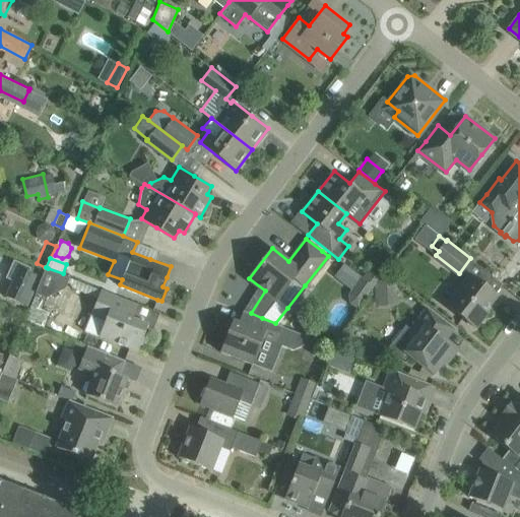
[(30,287),(37,274),(18,266),(5,296),(26,306),(35,289),(30,287)]
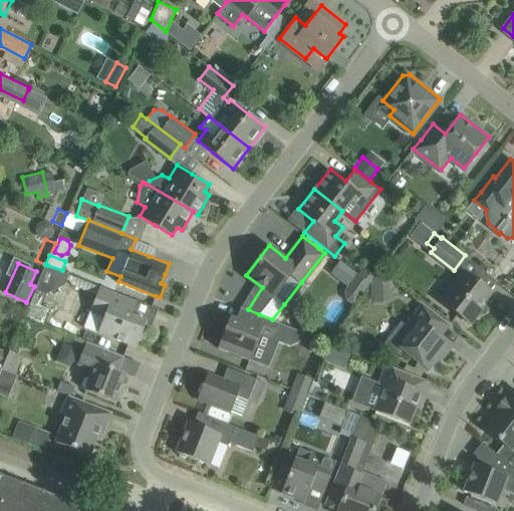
[(62,270),(47,265),(45,264),(44,264),(41,271),(35,288),(46,293),(64,284),(66,278),(68,273),(62,270)]
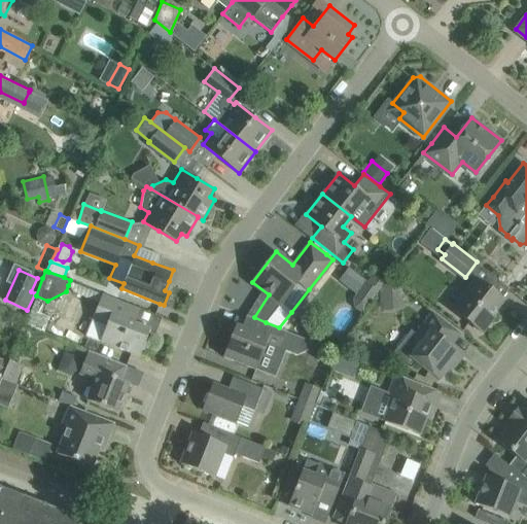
[(378,289),(386,278),(382,275),(370,277),(366,280),(378,289)]
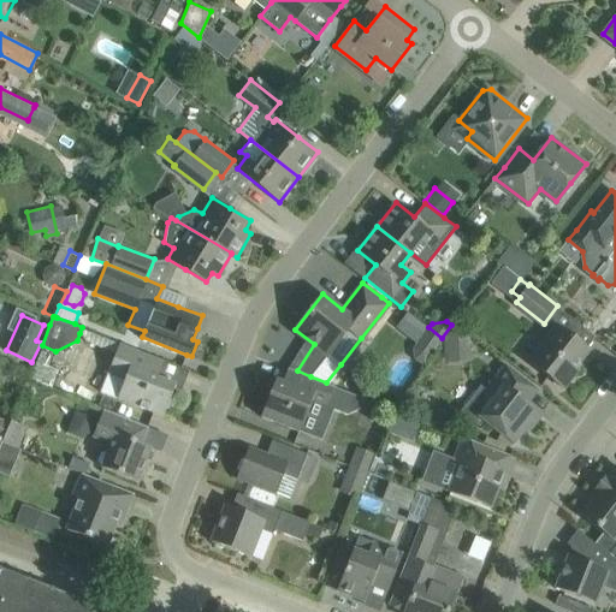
[(588,349),(569,334),(556,324),(528,358),(544,372),(563,386),(579,367),(575,364),(588,349)]
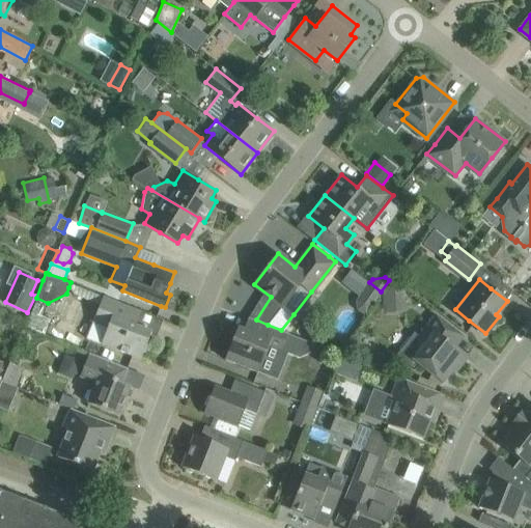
[(381,292),(369,282),(367,281),(355,299),(368,307),(381,292)]
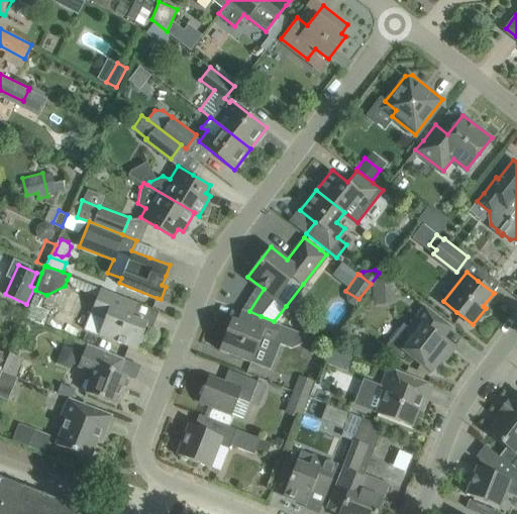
[(69,275),(67,280),(70,281),(71,285),(97,295),(98,293),(100,287),(69,275)]
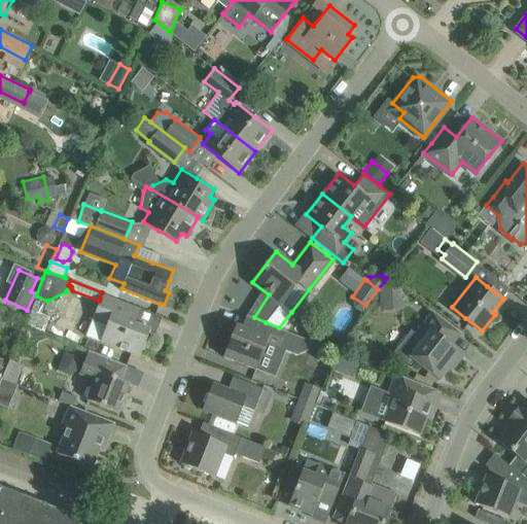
[(140,307),(120,300),(102,292),(100,299),(99,301),(86,334),(139,355),(150,328),(134,322),(140,307)]
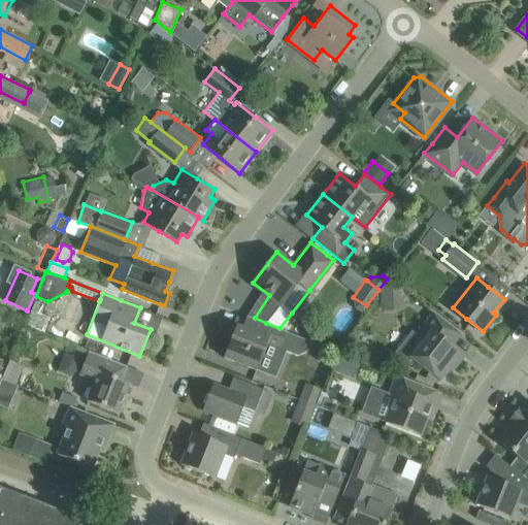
[(36,296),(25,324),(45,331),(52,316),(43,313),(47,301),(36,296)]
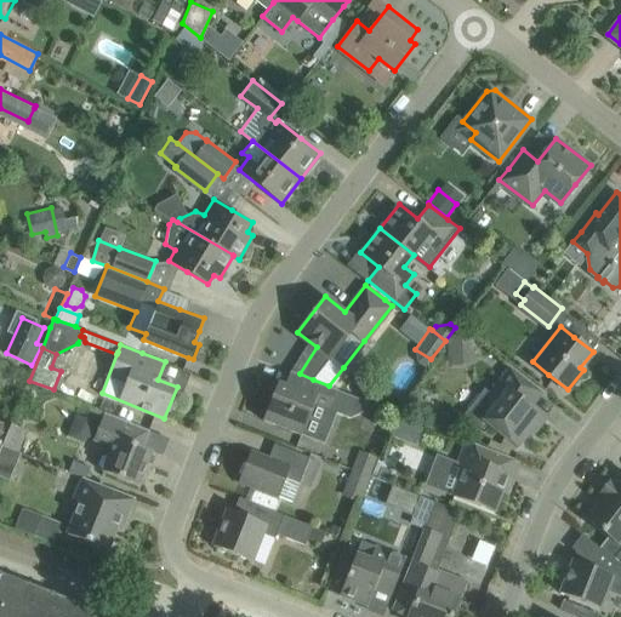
[(0,364),(0,375),(11,380),(15,371),(0,364)]
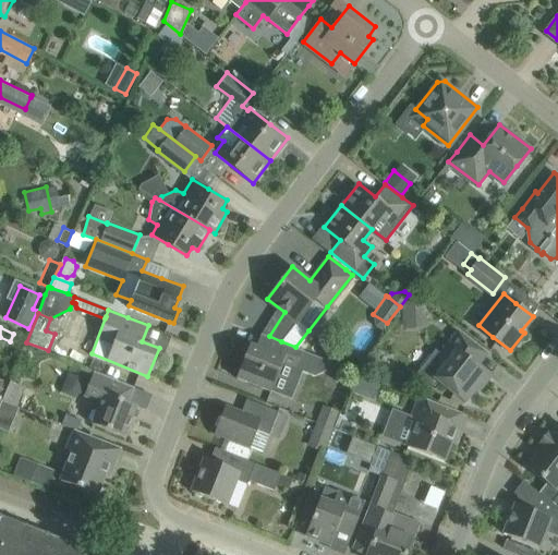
[(482,348),(464,335),(458,329),(440,351),(435,348),(417,371),(422,374),(421,377),(427,383),(429,381),(434,384),(437,379),(448,388),(465,401),(475,388),(478,390),(492,374),(472,360),(482,348)]
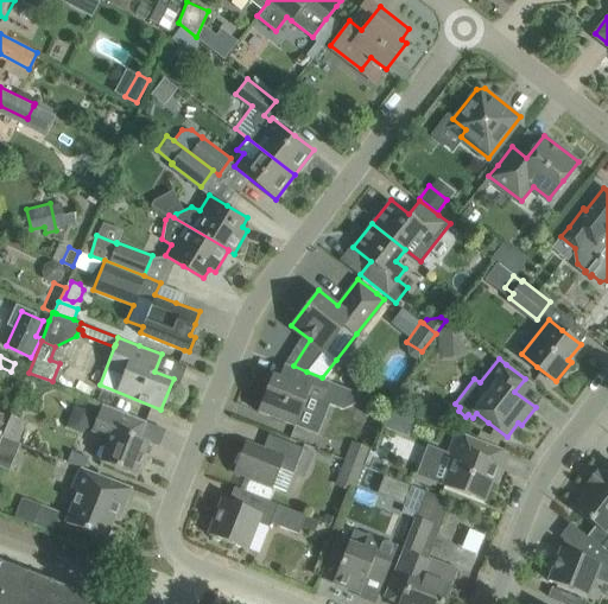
[(329,380),(306,372),(284,362),(279,376),(272,374),(258,409),(280,418),(317,432),(329,402),(322,399),(329,380)]
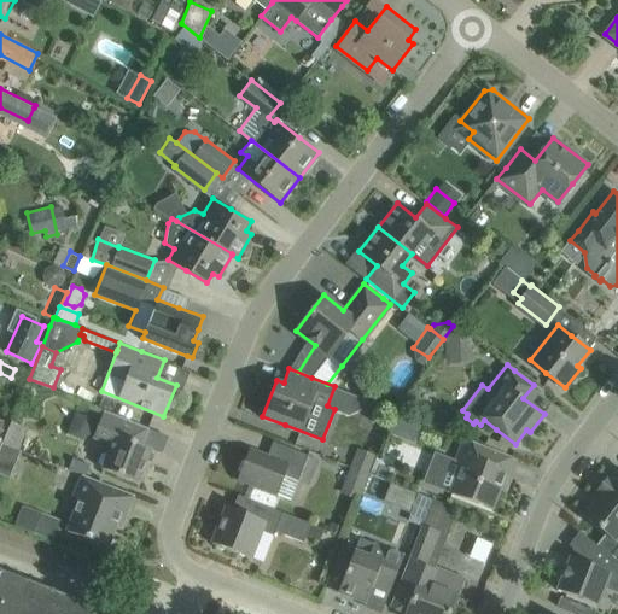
[(149,427),(127,419),(104,409),(93,436),(111,443),(101,467),(115,473),(138,481),(151,448),(143,444),(149,427)]
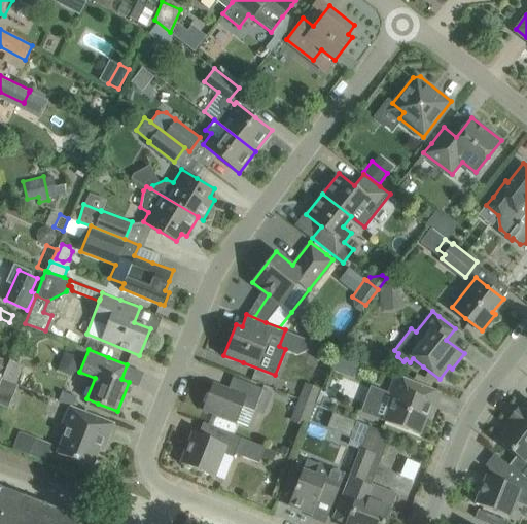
[(6,360),(2,374),(1,376),(13,381),(20,365),(6,360)]
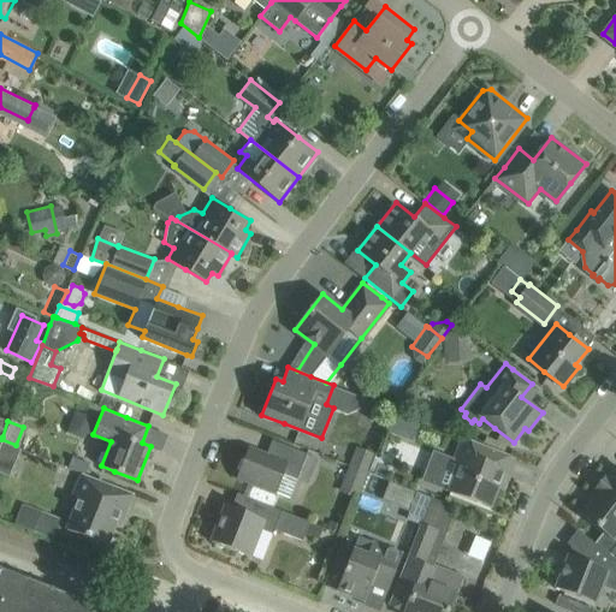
[(437,453),(427,481),(436,485),(449,489),(467,497),(490,505),(503,470),(508,473),(514,457),(492,447),(463,437),(455,459),(446,457),(437,453)]
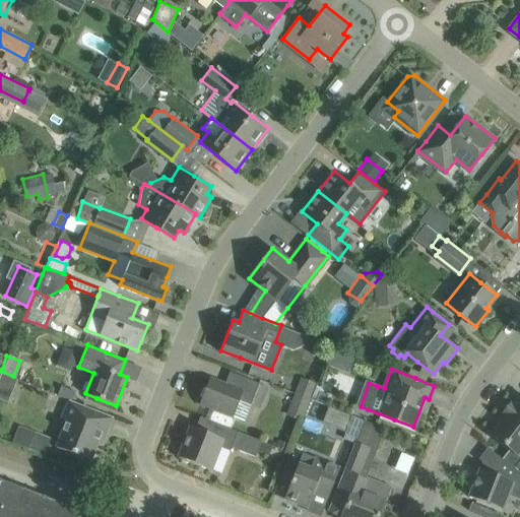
[(1,371),(0,373),(0,382),(13,388),(17,377),(13,376),(1,371)]
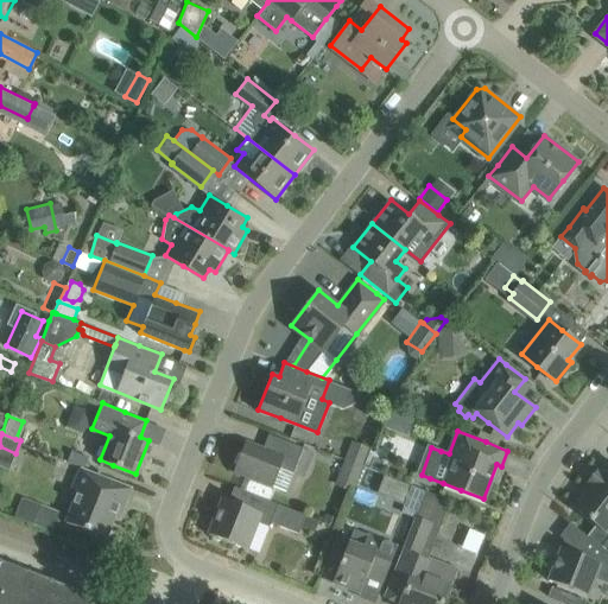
[(303,446),(291,442),(268,433),(264,446),(246,439),(241,452),(238,451),(233,462),(236,463),(234,470),(255,479),(272,485),(272,484),(286,490),(293,471),(303,446)]
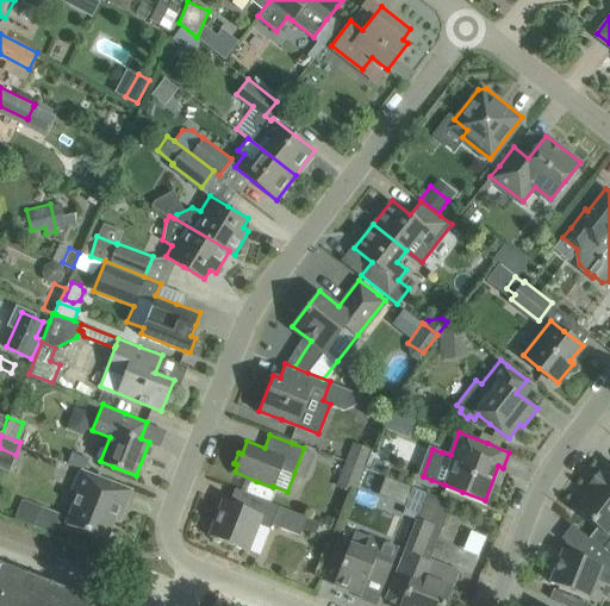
[(372,448),(358,442),(352,441),(346,457),(365,466),(372,448)]
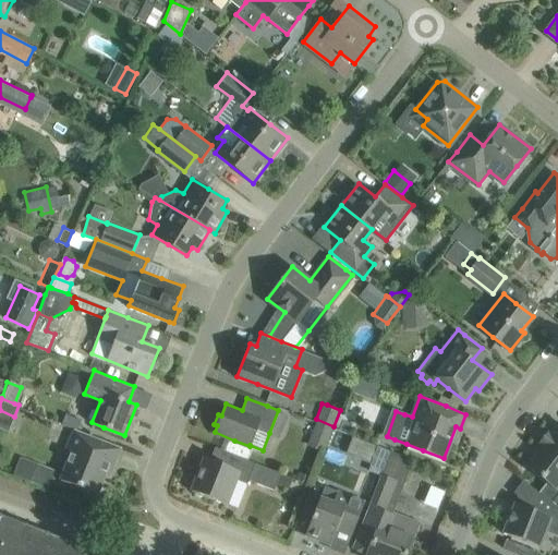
[(65,412),(62,422),(76,427),(80,419),(65,412)]
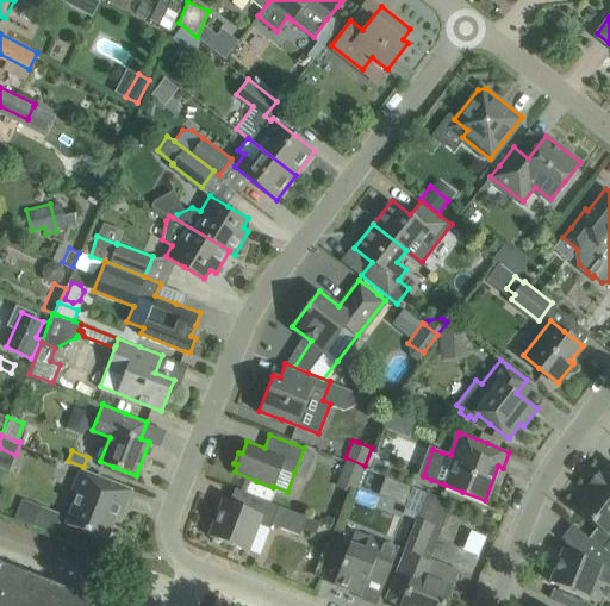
[(359,481),(365,466),(346,457),(335,483),(350,489),(354,480),(359,481)]
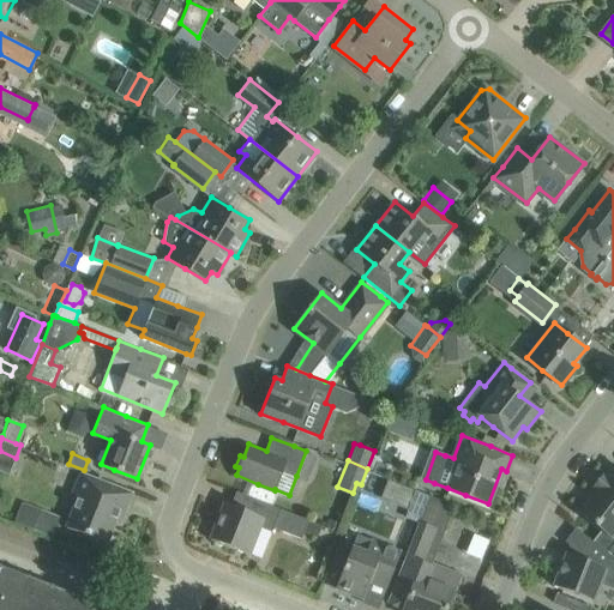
[(599,489),(581,512),(600,526),(601,529),(593,539),(612,554),(612,555),(613,551),(613,537),(613,536),(613,464),(605,476),(602,475),(594,485),(599,489)]
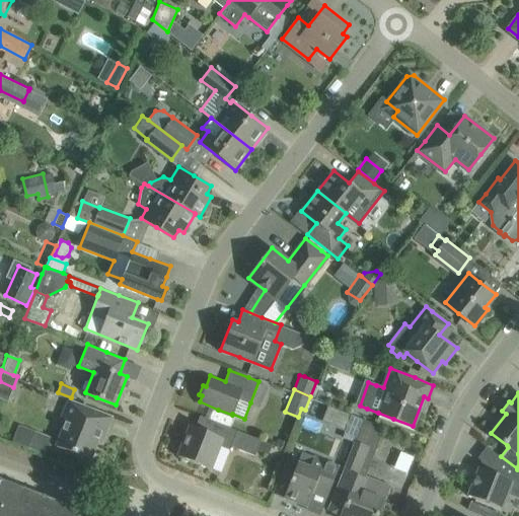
[(112,415),(92,408),(69,397),(62,417),(66,418),(56,445),(71,451),(90,458),(102,428),(105,429),(112,415)]
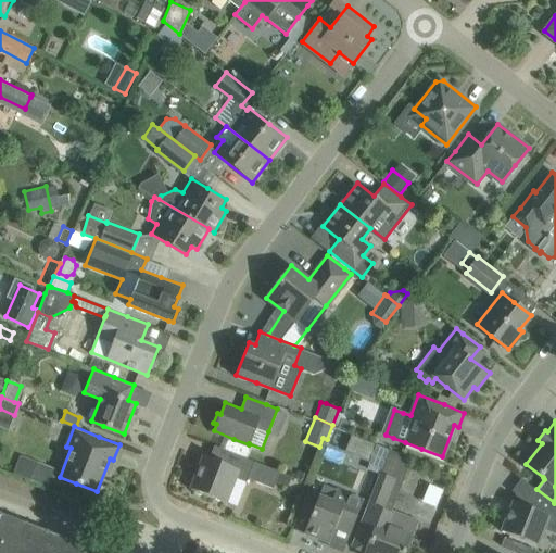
[(376,443),(367,468),(378,473),(379,470),(388,449),(376,443)]
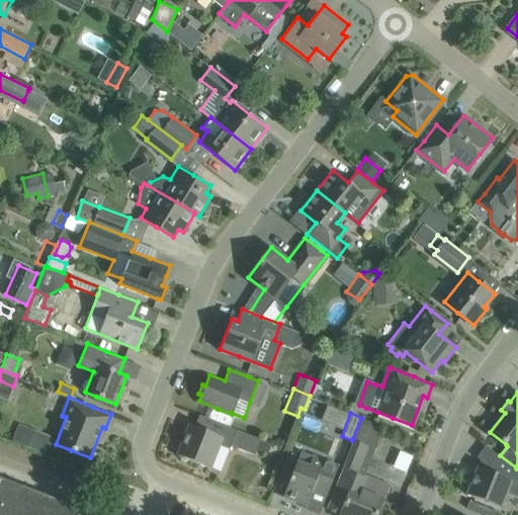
[(271,442),(237,429),(199,414),(194,426),(190,424),(178,454),(209,467),(219,444),(230,448),(231,444),(253,453),(256,447),(267,452),(271,442)]
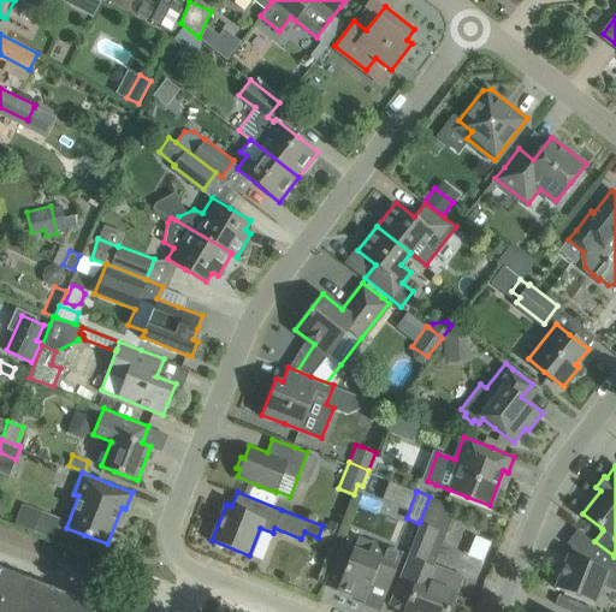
[(407,558),(389,602),(406,608),(404,611),(446,611),(455,590),(428,581),(433,568),(425,565),(438,529),(445,532),(456,506),(430,497),(420,521),(419,523),(407,558)]
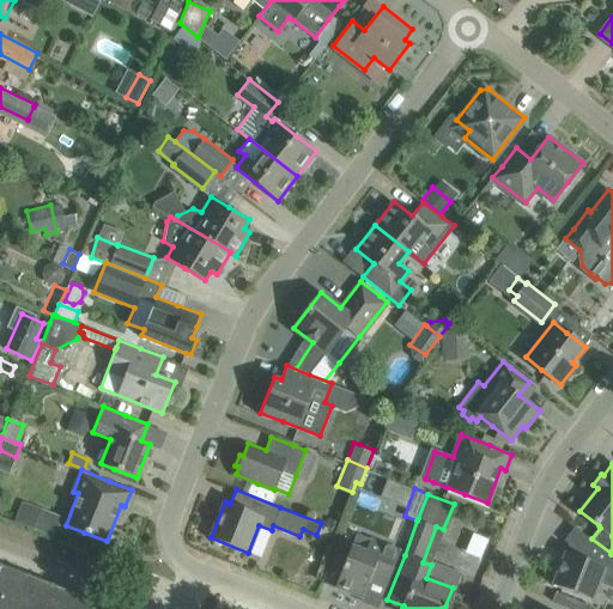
[(61,515),(23,499),(14,519),(53,535),(61,515)]
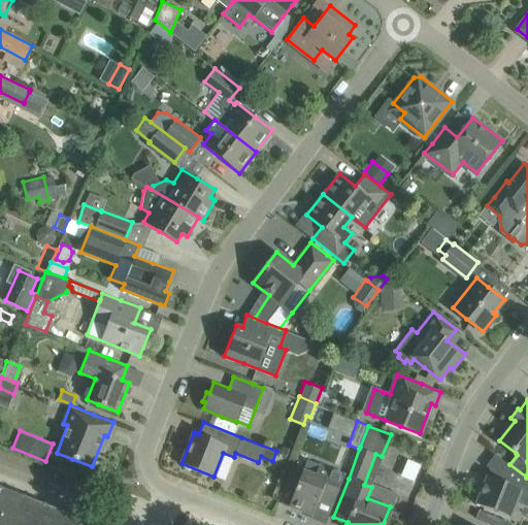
[(296,488),(289,504),(312,514),(320,496),(333,501),(331,505),(332,506),(339,487),(344,473),(319,463),(307,458),(303,469),(301,472),(299,471),(295,473),(291,483),(293,487),(296,488)]
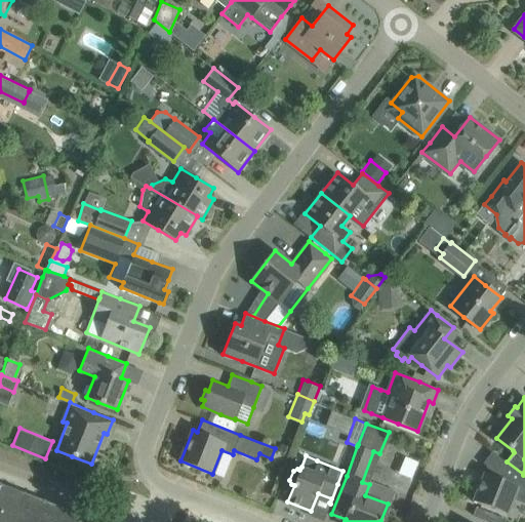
[(524,476),(523,474),(507,462),(495,477),(484,472),(473,500),(508,514),(515,494),(524,497),(524,476)]
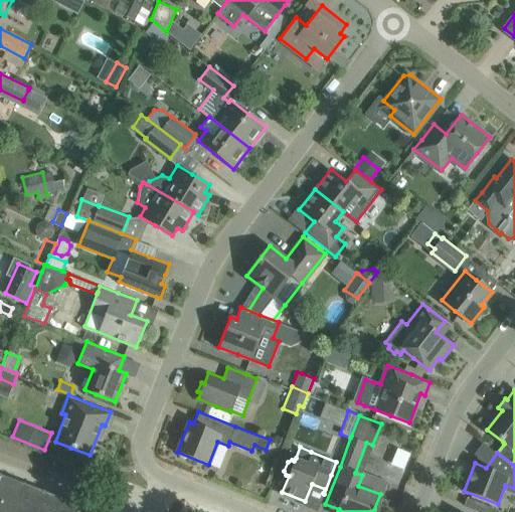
[(98,511),(23,483),(0,474),(0,511),(98,511)]
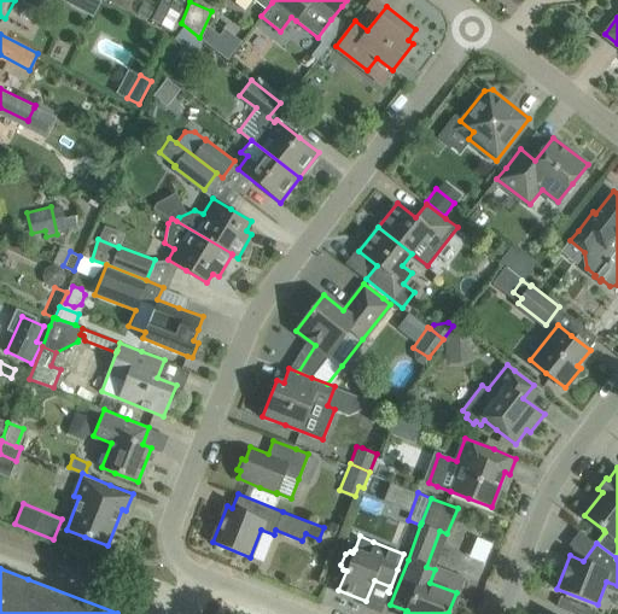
[(560,596),(557,604),(583,613),(590,613),(593,609),(560,596)]
